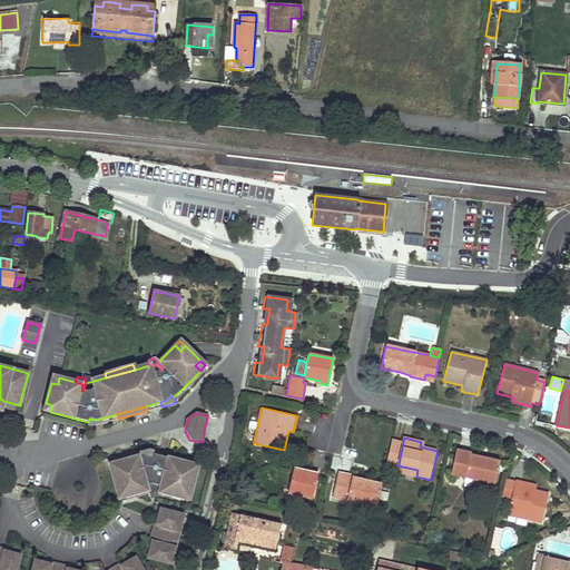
[(387,462),(399,464),(403,442),(392,440),(387,462)]
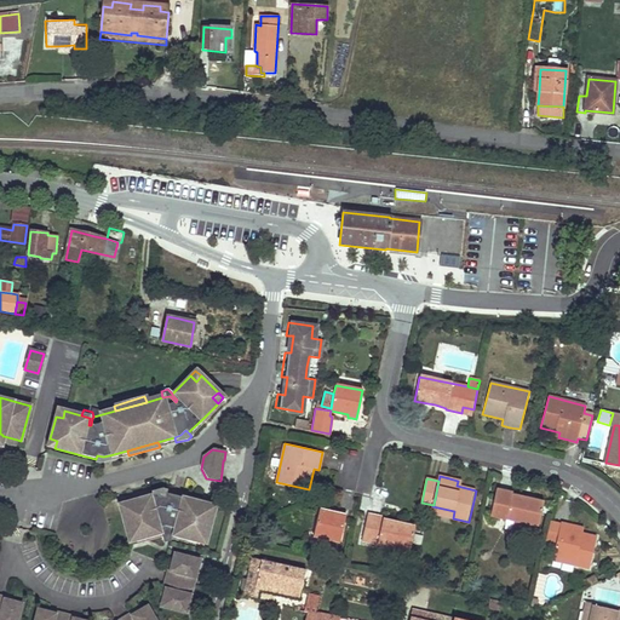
[(147,493),(148,497),(150,495),(181,504),(182,498),(183,494),(161,489),(147,493)]
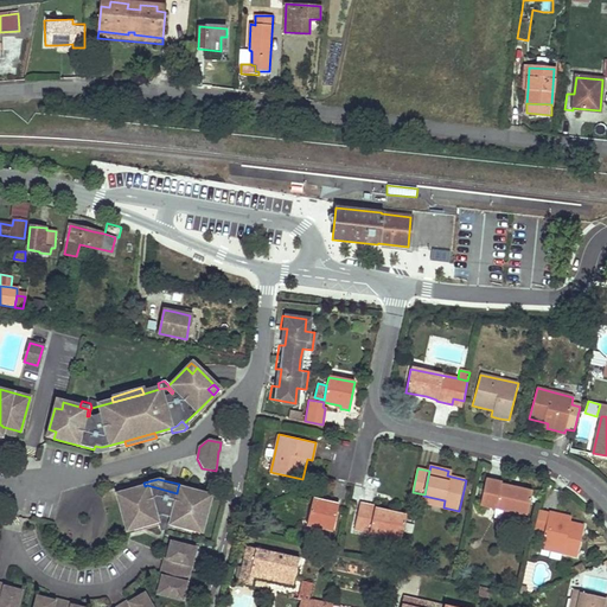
[(480,504),(497,508),(502,485),(503,483),(486,479),(480,504)]
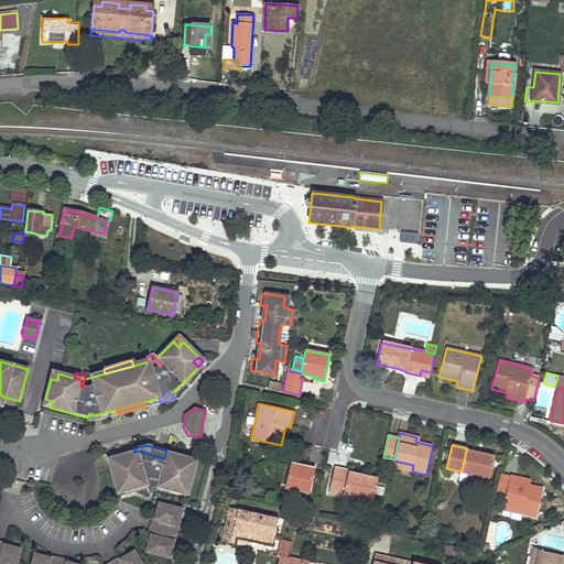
[(122,485),(123,491),(147,485),(145,479),(148,479),(156,488),(159,488),(180,494),(182,487),(188,488),(193,467),(186,466),(188,459),(165,453),(164,458),(137,451),(134,452),(115,457),(116,464),(109,466),(116,487),(122,485)]
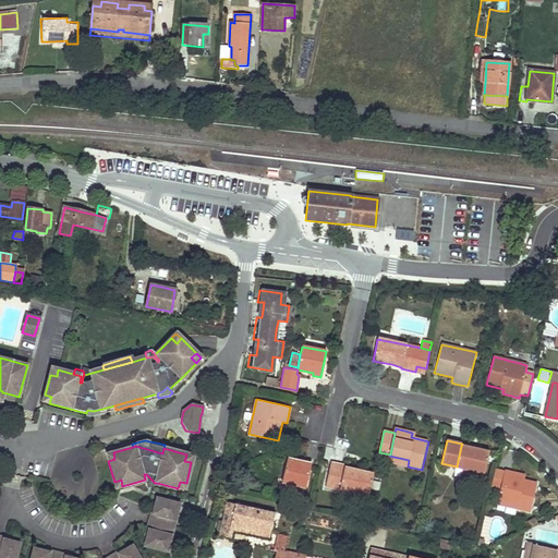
[(480,450),(461,446),(457,466),(453,476),(482,484),(484,473),(485,474),(489,452),(480,450)]
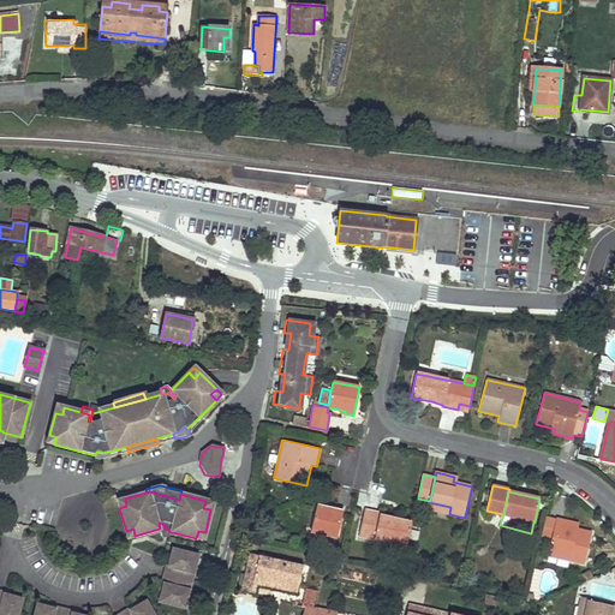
[(449,514),(451,507),(429,502),(428,509),(449,514)]
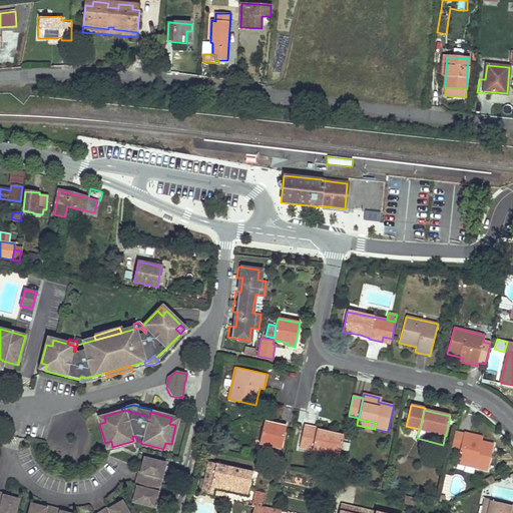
[(279,425),(265,422),(260,443),(282,449),(287,425),(279,423),(279,425)]
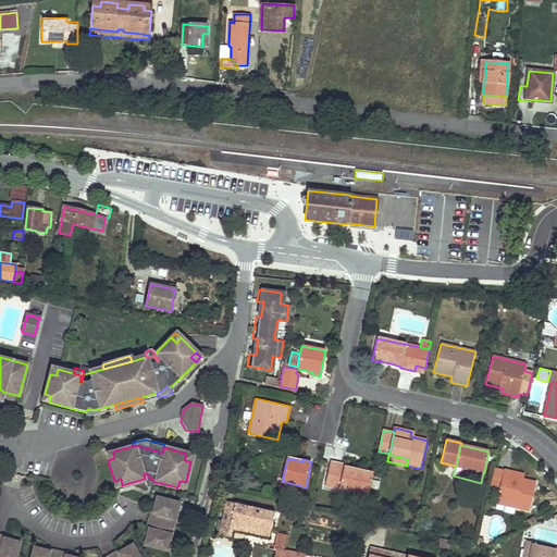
[(325,486),(339,490),(345,468),(345,466),(331,462),(325,486)]
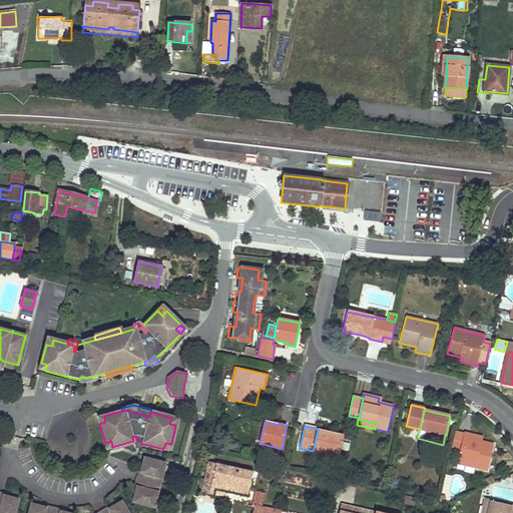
[(344,436),(318,431),(313,451),(339,457),(344,436)]
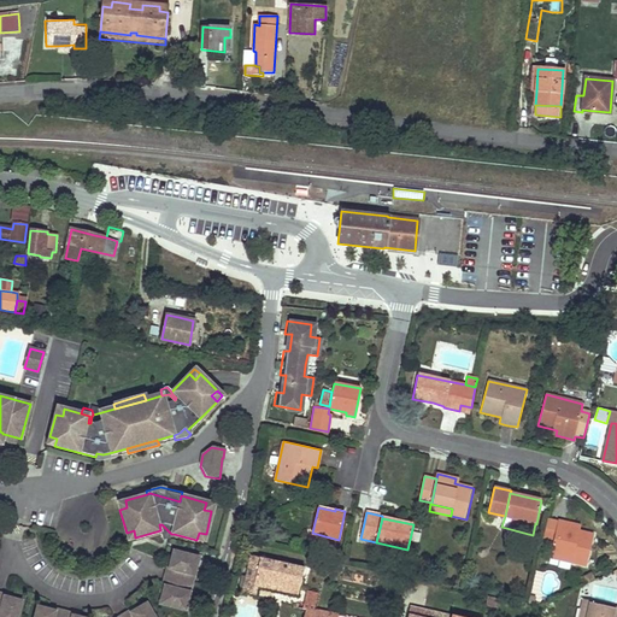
[(553,540),(558,521),(547,518),(544,538),(553,540)]
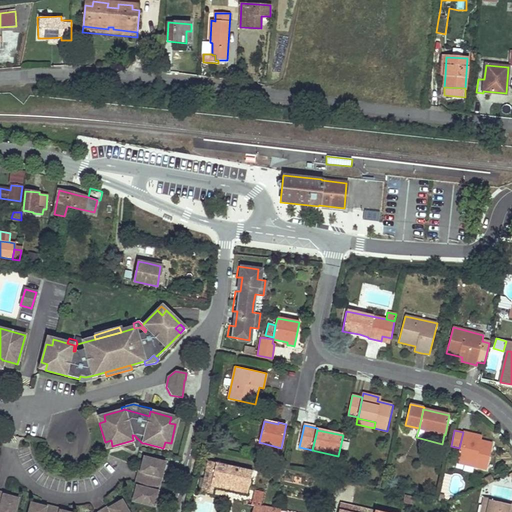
[(478,435),(463,431),(463,432),(459,448),(457,457),(475,461),(474,467),(487,470),(493,443),(485,442),(477,440),(478,435)]
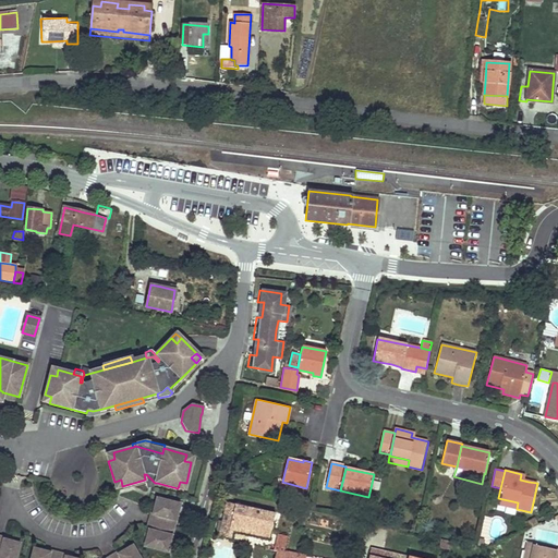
[(145,480),(146,483),(148,492),(152,490),(155,489),(156,486),(157,483),(155,483),(146,474),(144,474),(145,480)]
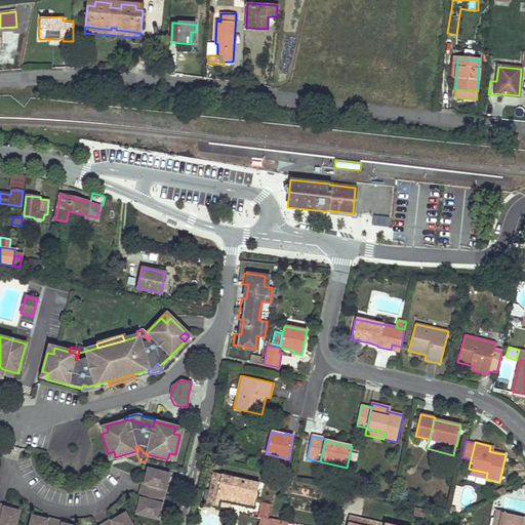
[(166,473),(147,469),(145,477),(144,483),(140,482),(140,483),(137,496),(136,497),(139,498),(137,505),(135,513),(155,518),(157,509),(159,510),(160,509),(163,496),(166,484),(166,483),(163,482),(166,473)]
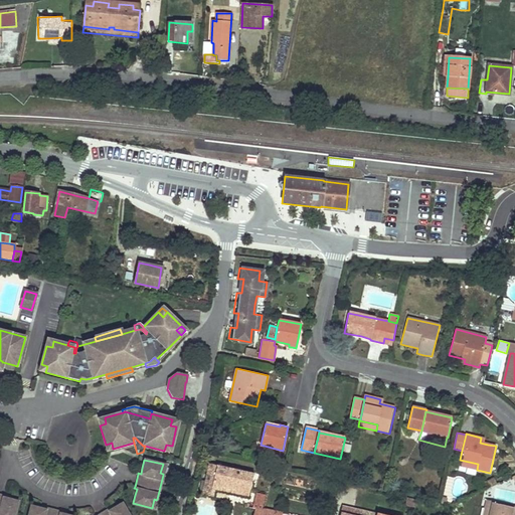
[(478,464),(460,460),(459,466),(477,470),(478,464)]
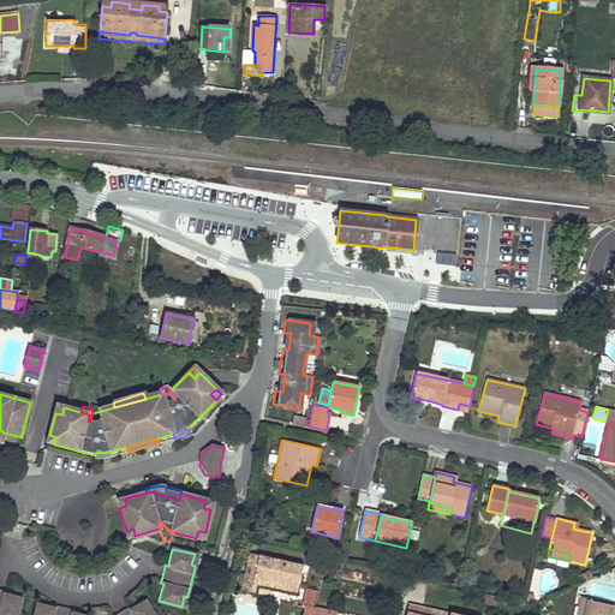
[(304,566),(250,553),(242,589),(256,592),(257,584),(275,589),(276,583),(298,589),(304,566)]
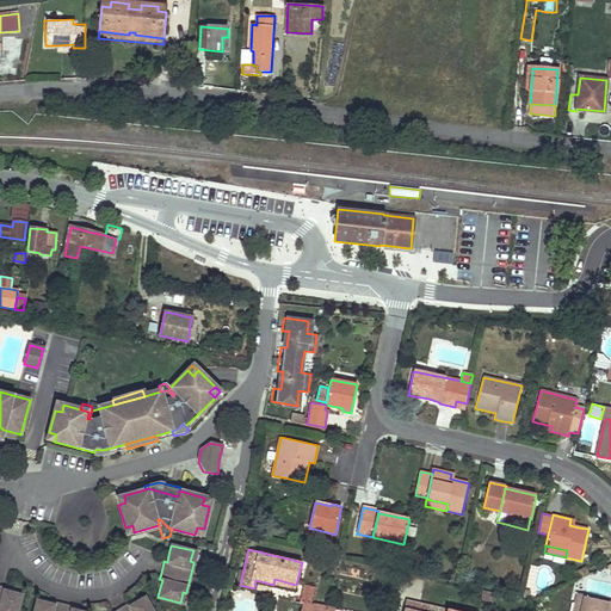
[(576,572),(580,579),(588,575),(586,568),(576,572)]
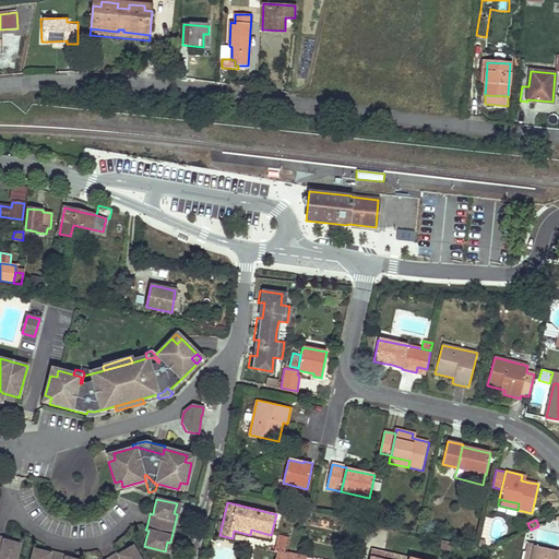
[(271,535),(251,530),(250,535),(270,539),(271,535)]
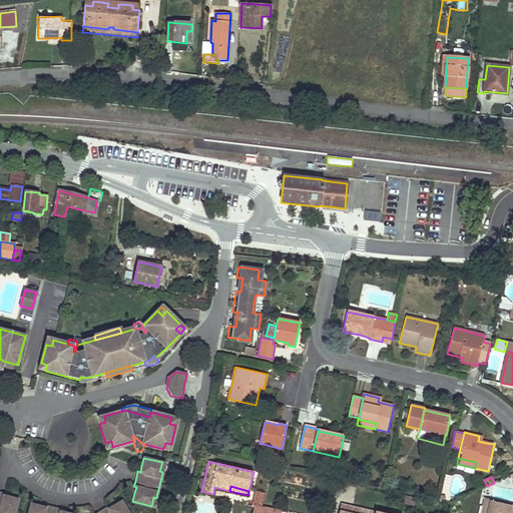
[(0,512),(13,512),(17,499),(8,498),(2,496),(3,494),(1,494),(0,493),(0,512)]
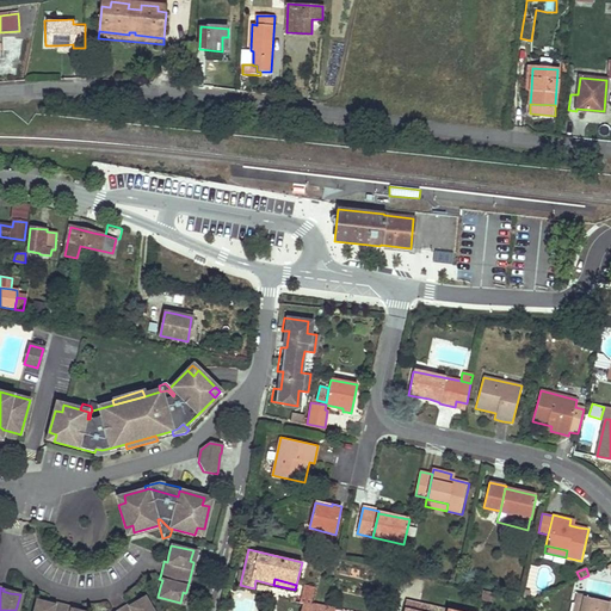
[(580,610),(585,594),(575,592),(569,610),(580,610)]
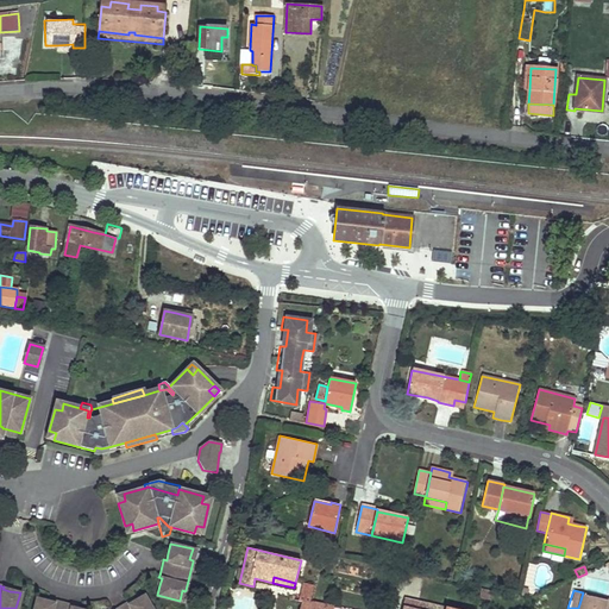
[(608,608),(608,598),(583,592),(578,608),(608,608)]
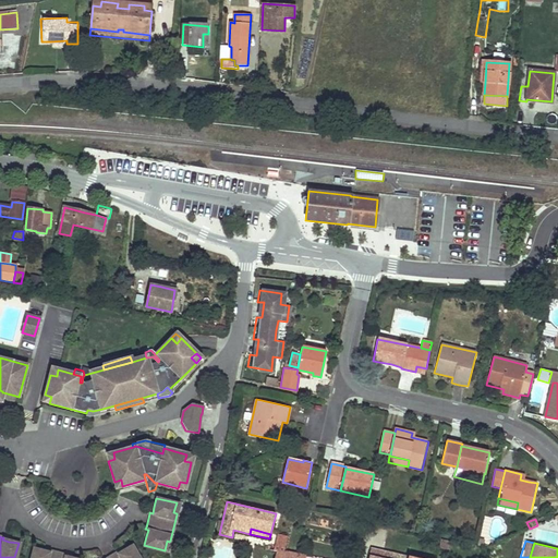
[(118,554),(117,552),(116,552),(105,557),(138,557),(132,545),(124,550),(118,554)]
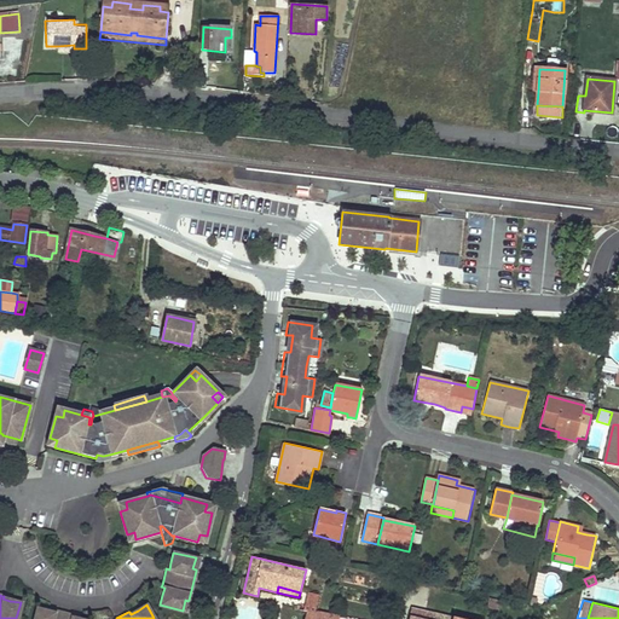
[(46,611),(36,608),(34,618),(79,618),(73,618),(73,614),(71,614),(56,611),(55,609),(53,613),(46,611)]
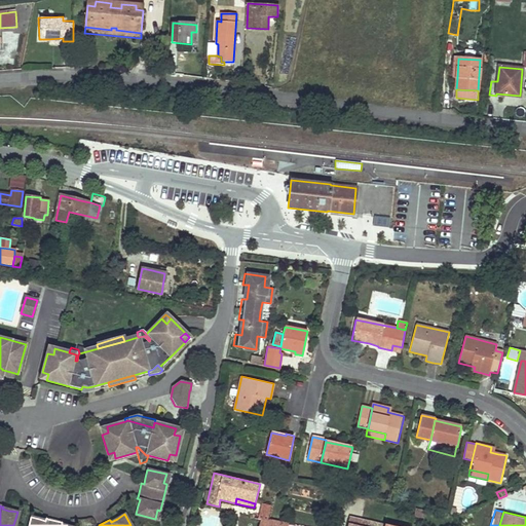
[(347,524),(359,525),(384,525),(349,517),(347,524)]
